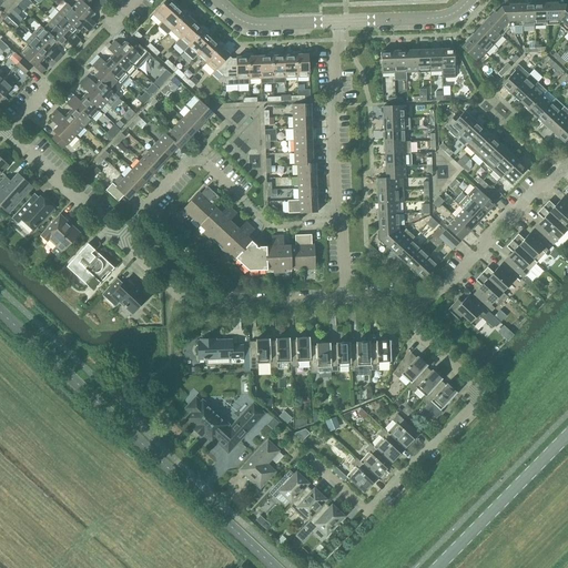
[(79,0),(72,9),(92,28),(97,23),(89,18),(94,12),(91,10),(95,4),(90,0),(79,0)]
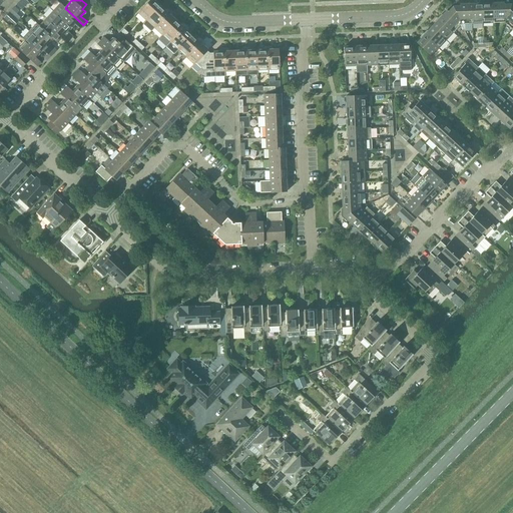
[(147,21),(160,6),(156,2),(155,0),(150,0),(138,13),(147,21)]
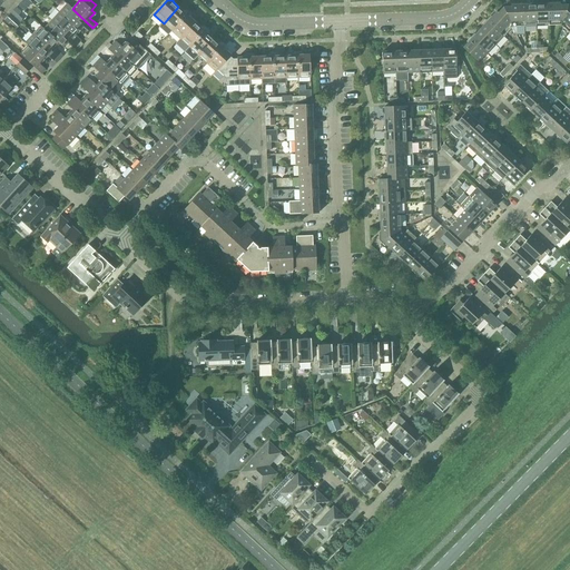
[(552,1),(547,2),(548,26),(560,25),(568,6),(567,6),(560,6),(560,2),(552,3),(552,1)]
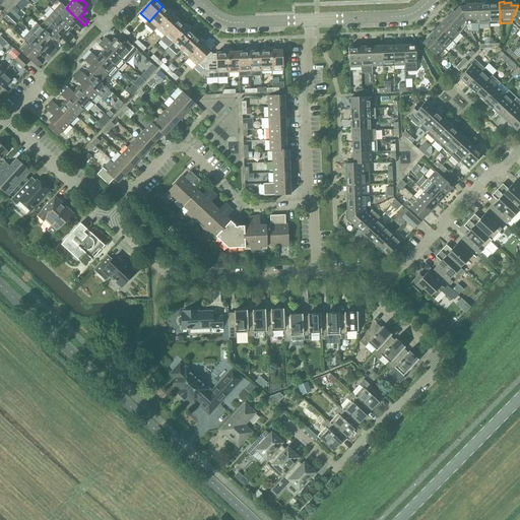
[(466,7),(459,7),(467,24),(478,23),(476,2),(472,3),(472,4),(466,4),(466,7)]
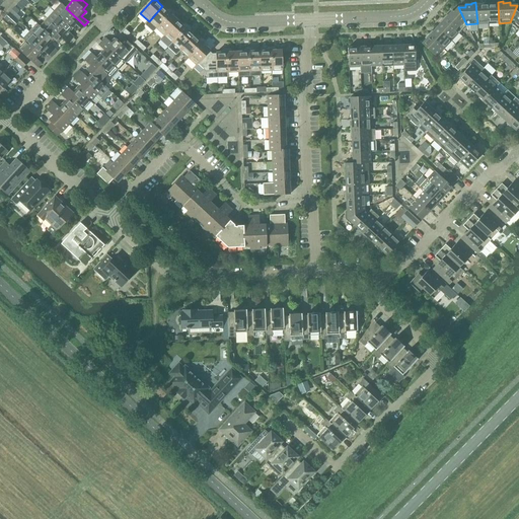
[(480,2),(475,2),(477,23),(488,23),(487,3),(480,4),(480,2)]
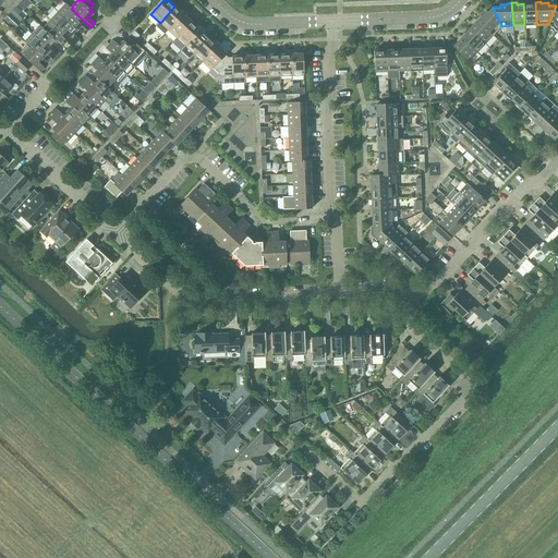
[(531,3),(523,3),(524,25),(536,25),(535,2),(531,2),(531,3)]
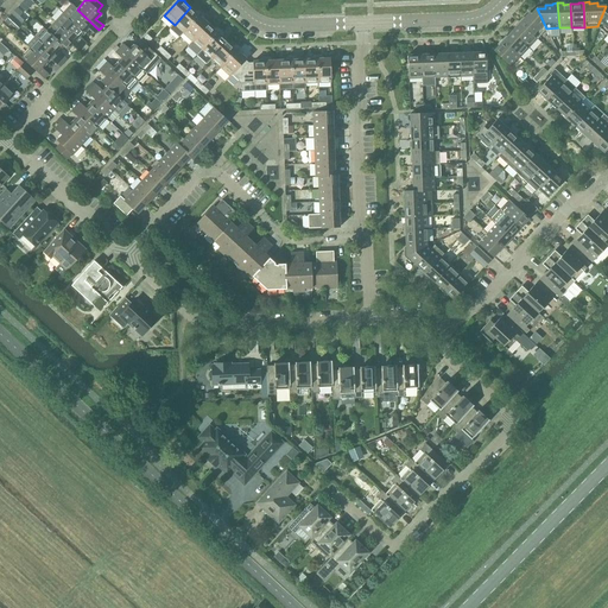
[(71,5),(63,13),(69,18),(83,32),(88,27),(95,35),(99,30),(77,10),(71,5)]
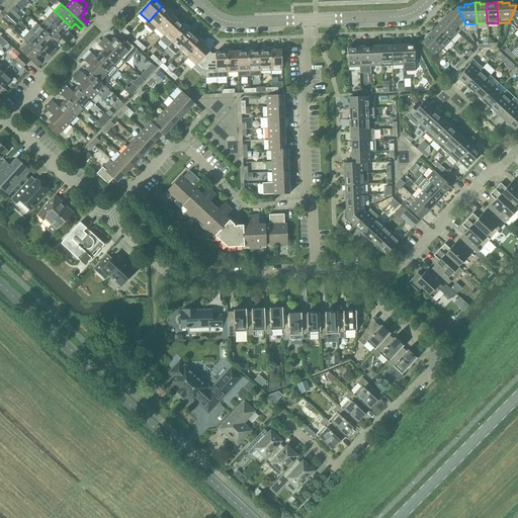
[(517,7),(516,5),(509,22),(517,30),(517,28),(517,7)]
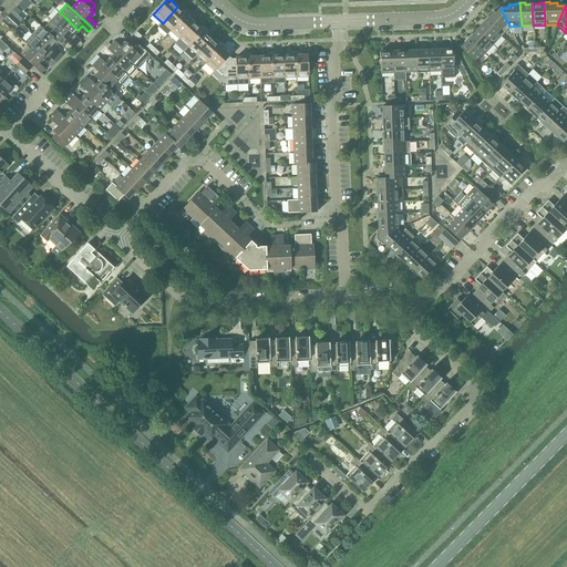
[(167,35),(172,31),(188,12),(187,11),(182,11),(177,7),(163,23),(158,28),(167,35)]
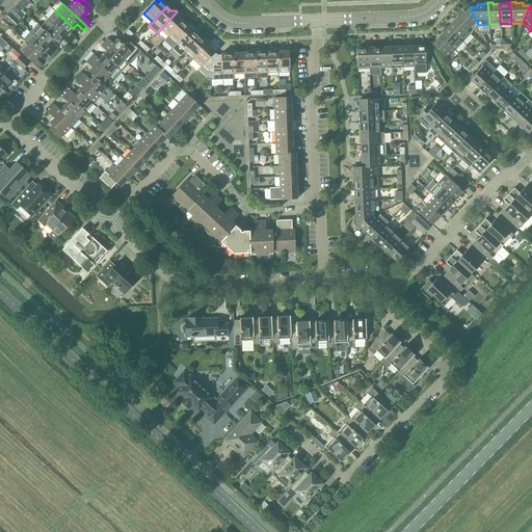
[(15,7),(9,12),(12,16),(14,16),(15,17),(20,11),(15,7)]
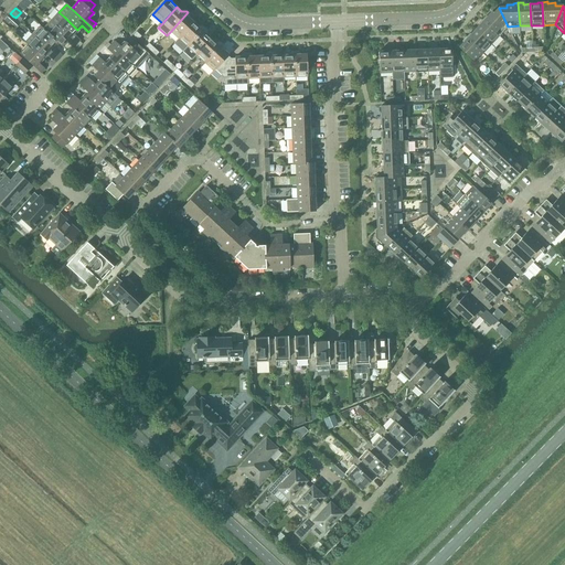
[(486,16),(482,20),(499,35),(508,27),(499,8),(493,13),(492,12),(487,17),(486,16)]
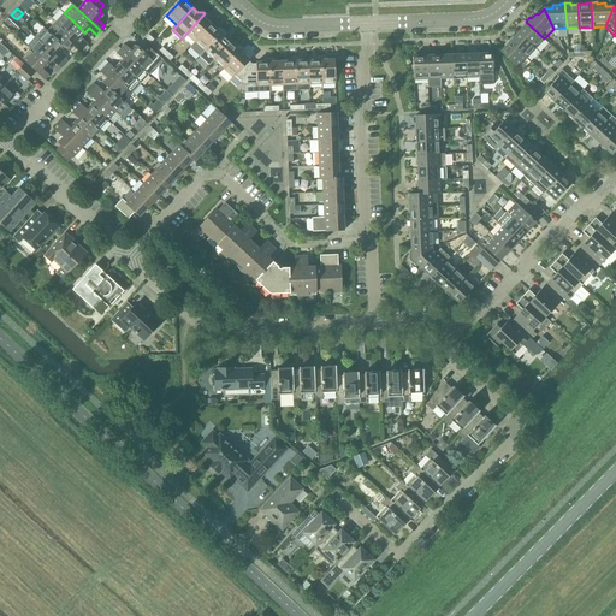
[(64,13),(55,23),(61,28),(83,48),(88,43),(81,36),(84,33),(70,18),(64,13)]
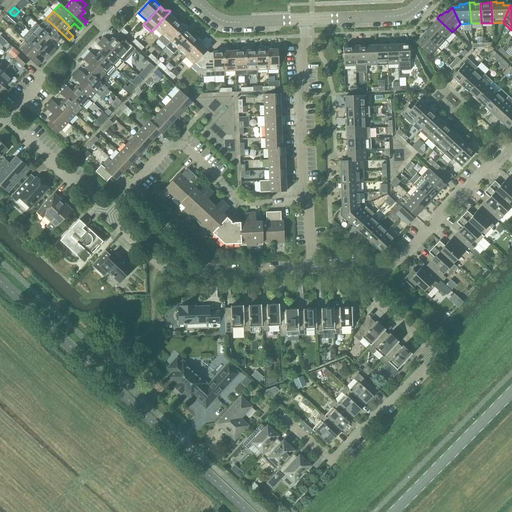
[(155,28),(162,35),(176,21),(172,17),(172,12),(170,11),(155,28)]
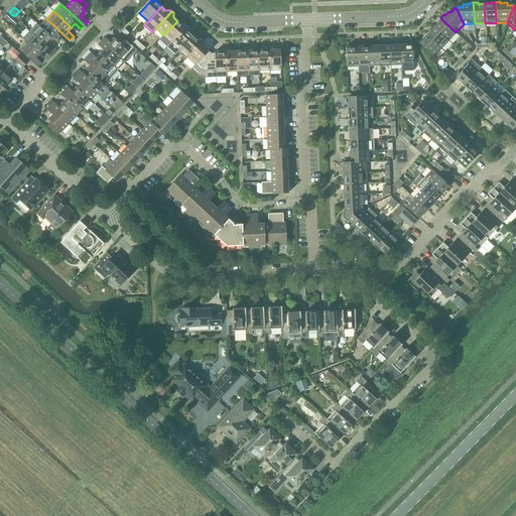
[(9,12),(4,18),(7,21),(13,15),(12,15),(9,12)]
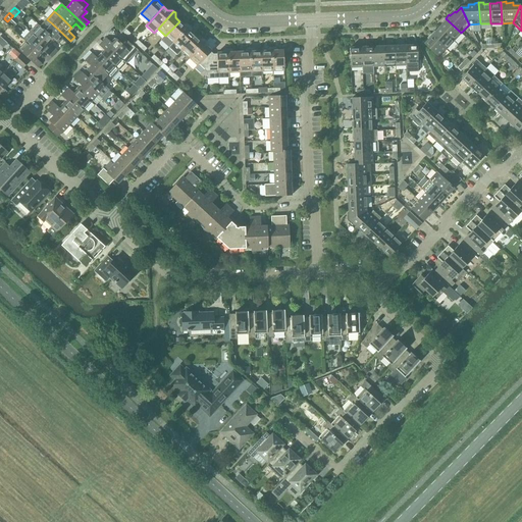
[(444,22),(439,28),(454,41),(461,33),(446,18),(442,21),(444,22)]
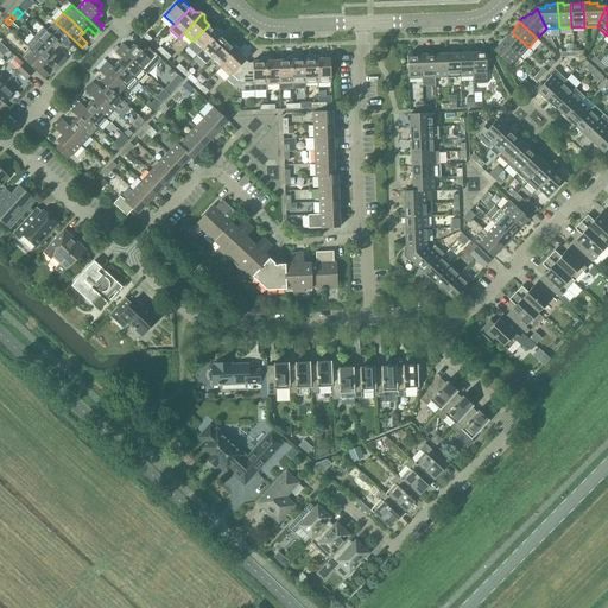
[(55,23),(48,31),(52,36),(62,45),(67,50),(71,45),(78,52),(82,48),(61,27),(55,23)]
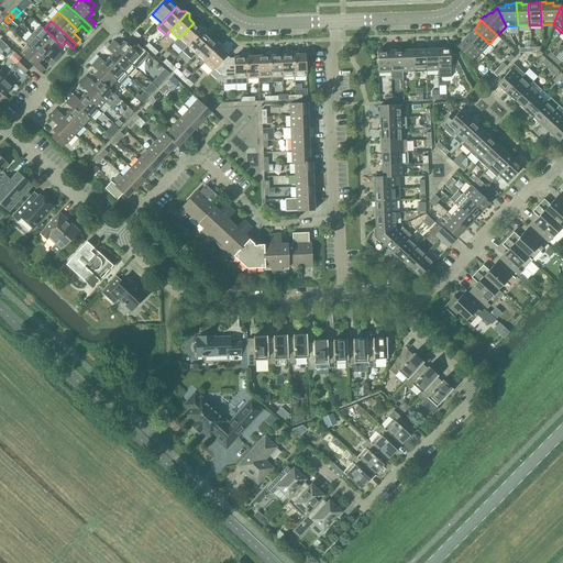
[(183,52),(186,48),(187,47),(205,29),(203,26),(198,28),(194,23),(178,39),(174,44),(183,52)]
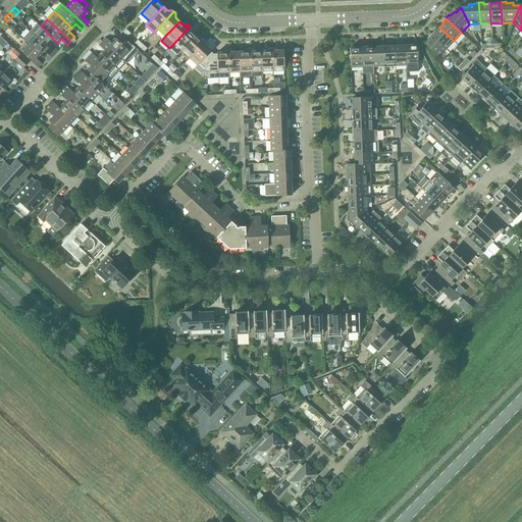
[(37,23),(30,31),(33,35),(52,52),(56,48),(49,42),(53,39),(45,31),(41,27),(37,23)]
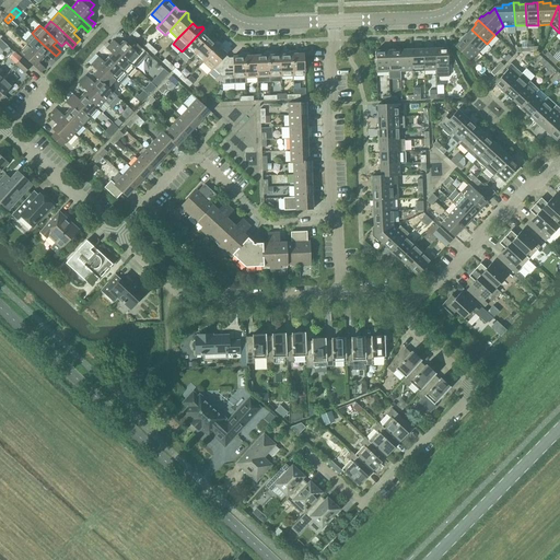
[(185,48),(182,51),(190,60),(195,55),(210,38),(206,34),(205,30),(203,28),(186,47),(185,48)]
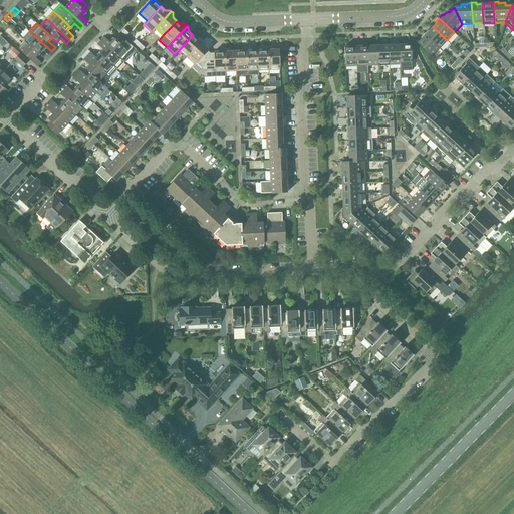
[(427,30),(424,34),(436,44),(440,48),(447,40),(433,27),(428,31),(427,30)]
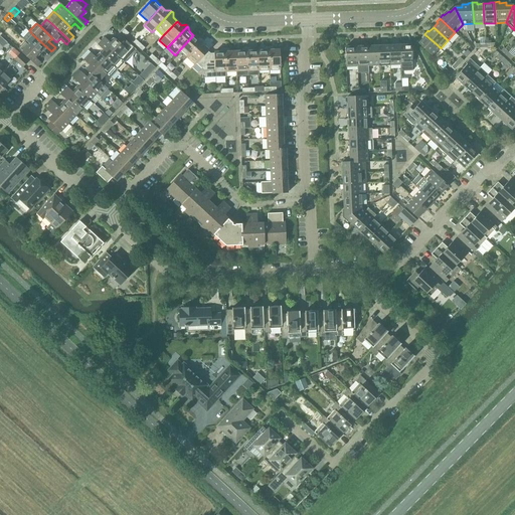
[(29,30),(22,38),(26,41),(38,53),(41,49),(48,55),(51,51),(32,34),(29,30)]
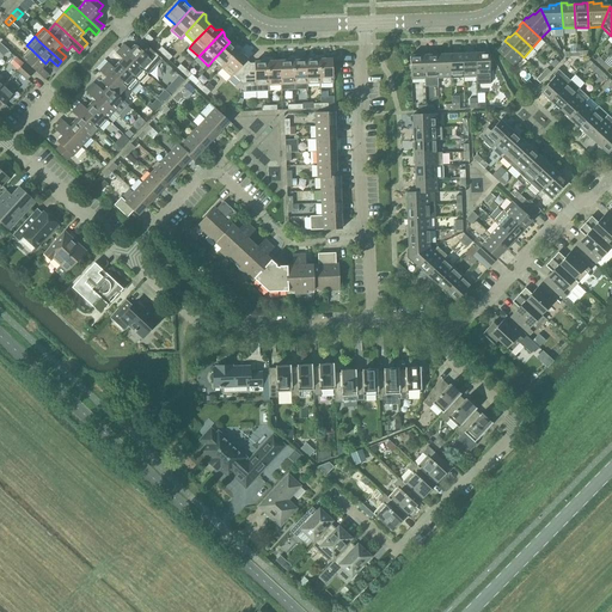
[(502,46),(496,51),(514,67),(524,57),(519,53),(505,41),(501,44),(502,46)]
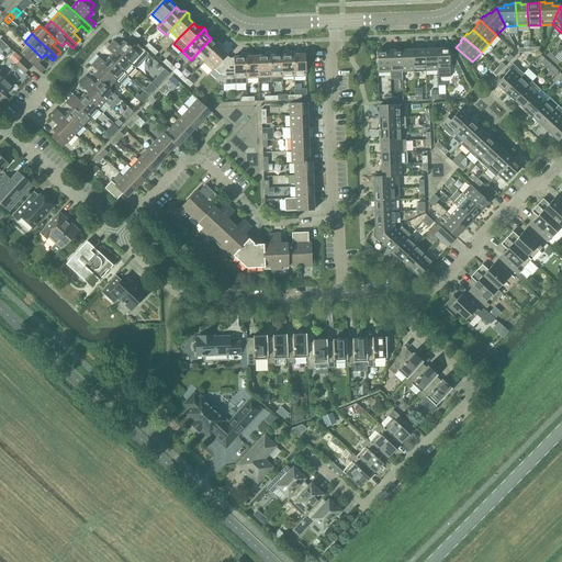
[(211,38),(195,55),(204,63),(222,44),(221,43),(215,43),(211,38)]
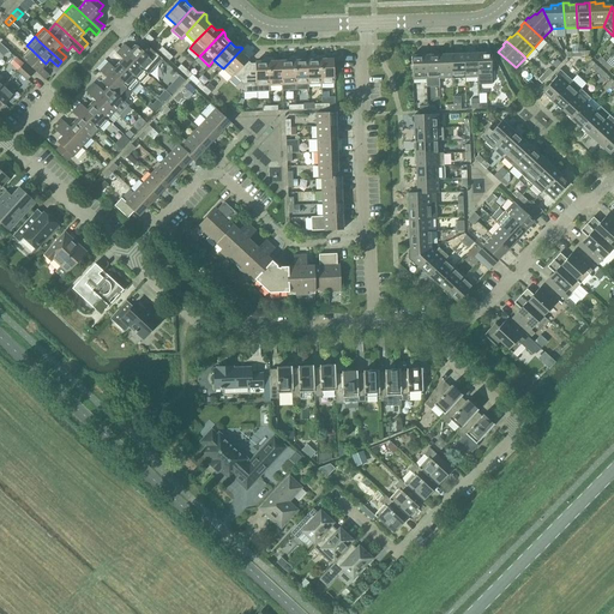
[(125,44),(120,49),(143,70),(148,74),(162,59),(156,54),(145,43),(140,49),(137,46),(132,52),(125,44)]
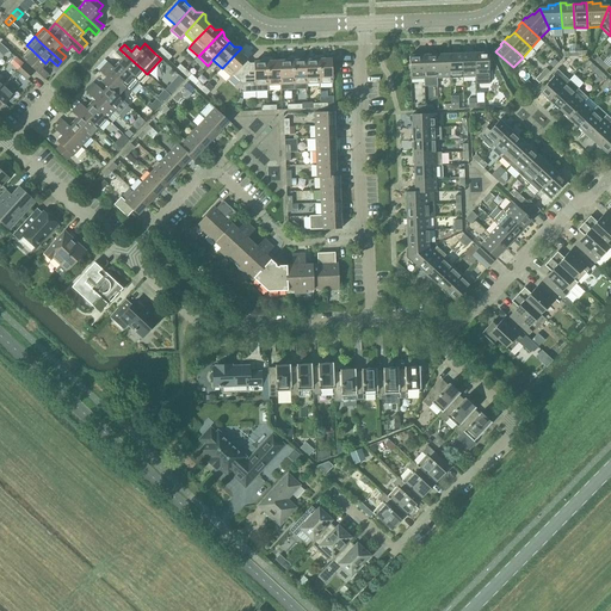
[(241,48),(222,68),(232,78),(234,75),(242,85),(251,65),(247,61),(248,60),(242,55),(242,50),(241,48)]
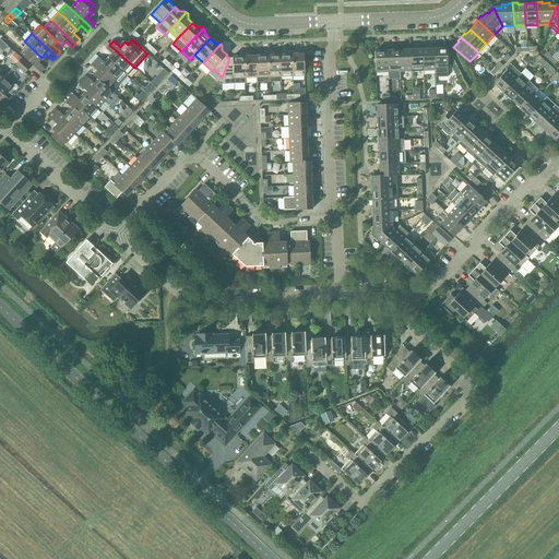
[(28,45),(20,54),(32,64),(40,72),(45,68),(37,61),(42,58),(28,45)]
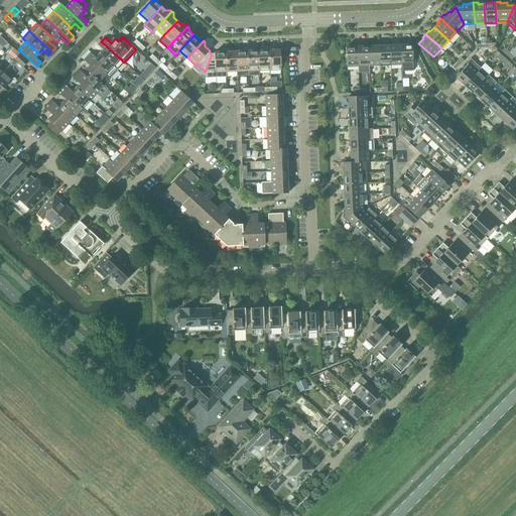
[(101,41),(98,45),(104,50),(101,54),(113,66),(118,71),(124,62),(120,58),(101,41)]
